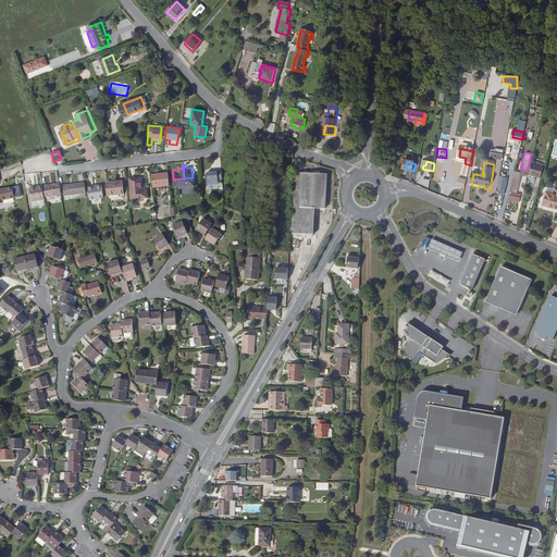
[(166,165),(151,166),(152,178),(168,177),(166,165)]
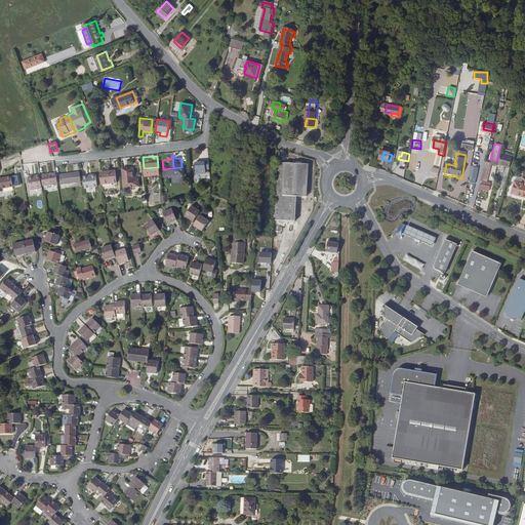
[(510,170),(513,159),(502,156),(499,167),(510,170)]
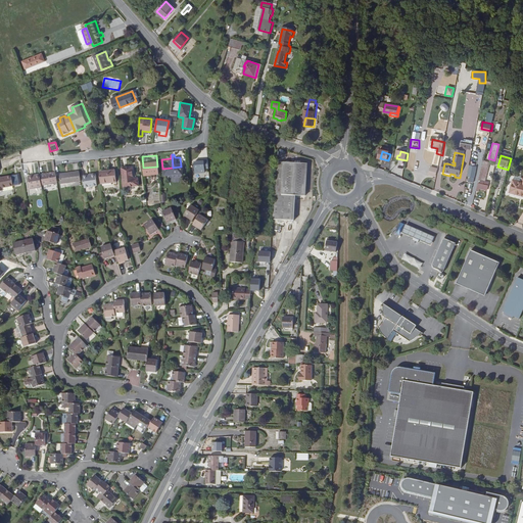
[(136,181),(135,171),(132,171),(131,159),(121,160),(123,182),(136,181)]
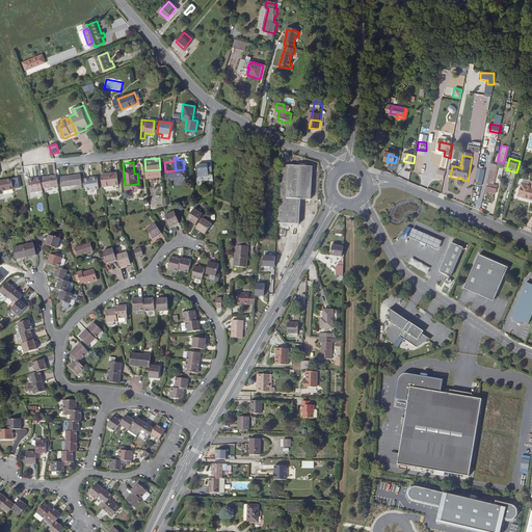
[(490,163),(484,194),(487,195),(487,193),(495,194),(497,185),(494,184),(498,165),(490,163)]
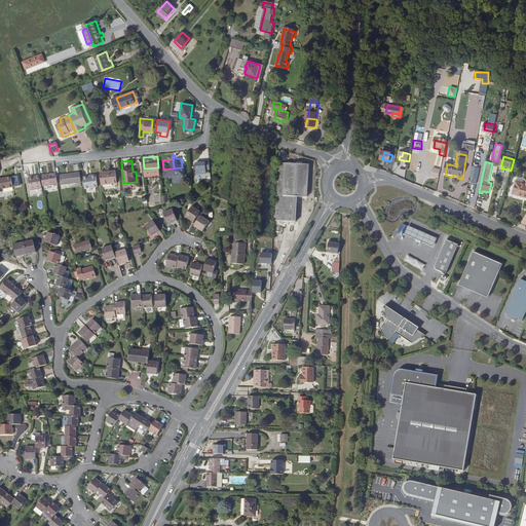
[(100,165),(101,177),(115,176),(114,162),(109,163),(109,164),(100,165)]
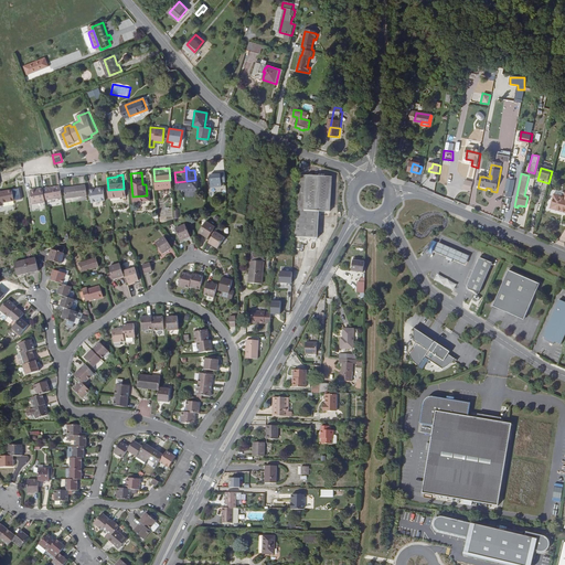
[(97,181),(94,182),(89,182),(92,200),(103,199),(102,192),(104,192),(103,179),(97,180),(97,181)]
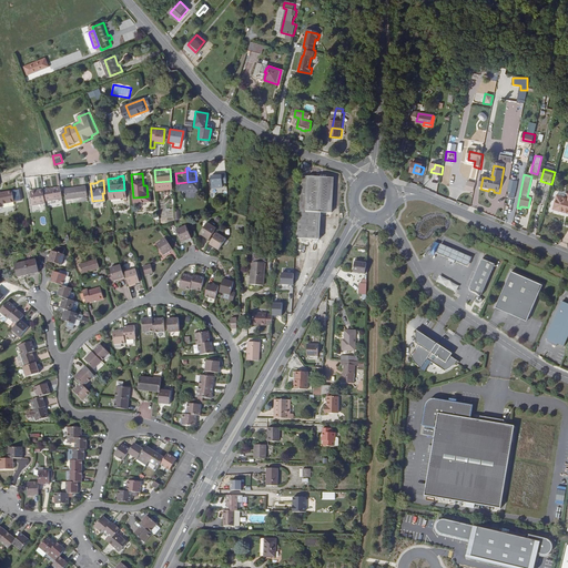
[(507,192),(515,193),(517,181),(509,180),(507,192)]
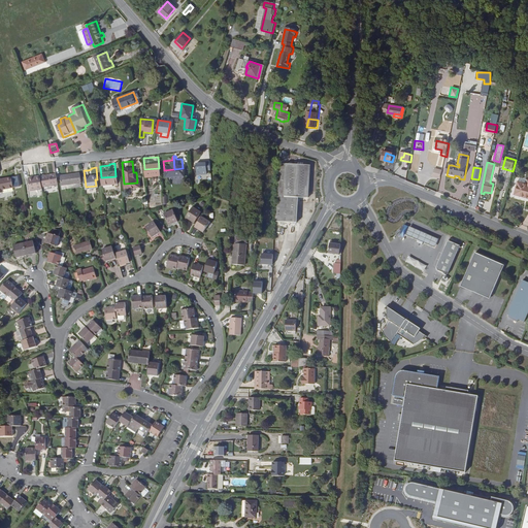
[(275,168),(272,226),(294,227),(296,202),(305,202),(307,170),(275,168)]
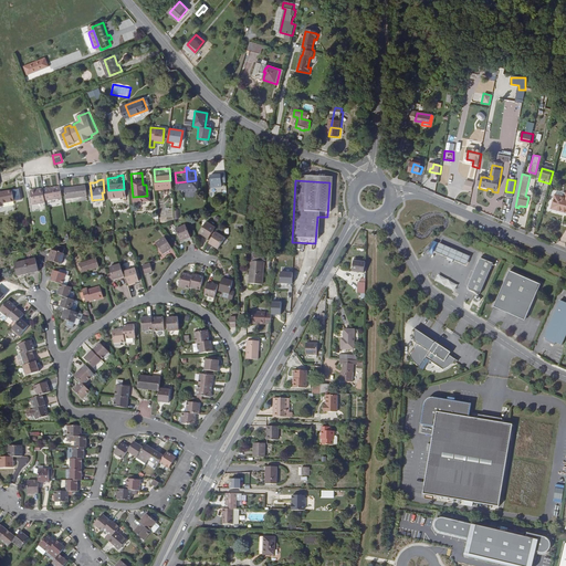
[(62,196),(60,185),(46,187),(46,186),(43,186),(43,187),(45,199),(62,196)]
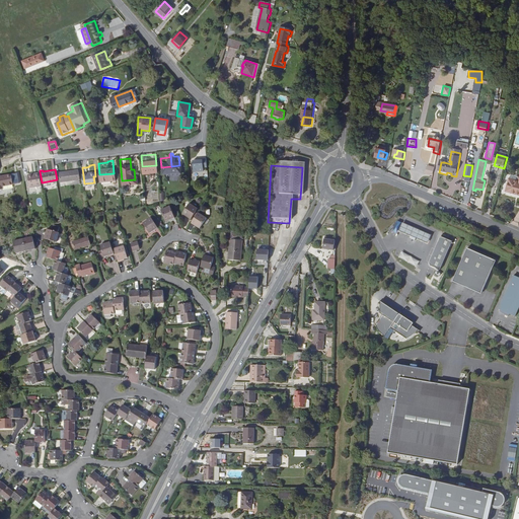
[(65,172),(66,180),(79,179),(78,169),(68,170),(69,172),(65,172)]
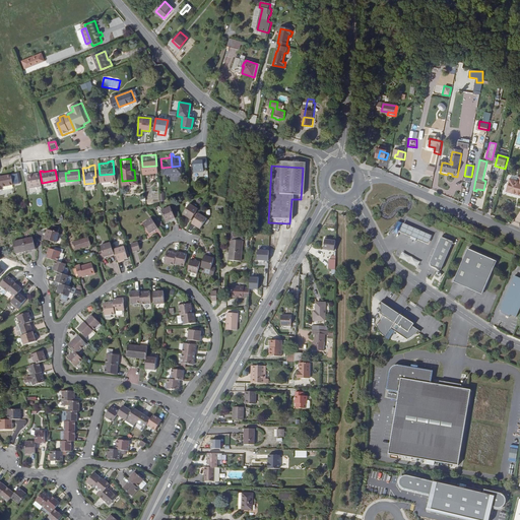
[(29,186),(42,184),(42,183),(40,172),(27,174),(29,186)]
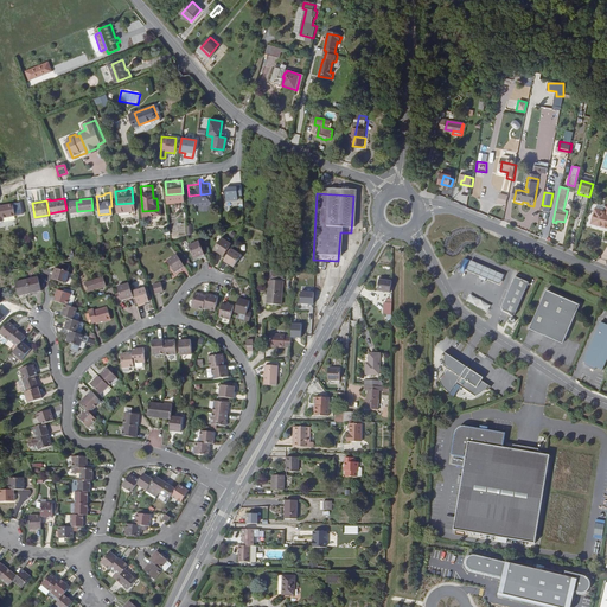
[(1,205),(4,217),(6,216),(16,215),(14,204),(1,205)]
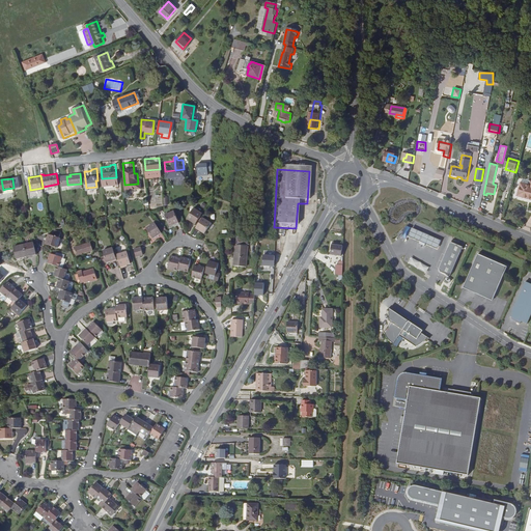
[(188,217),(196,223),(202,215),(204,213),(195,206),(188,217)]
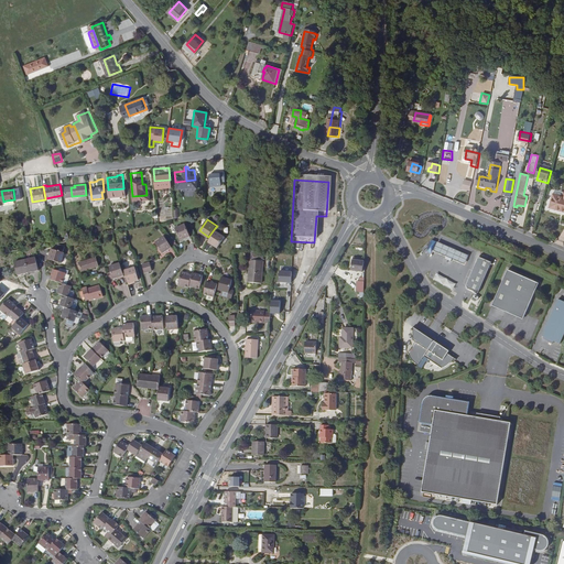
[(191,234),(186,220),(175,225),(180,238),(191,234)]
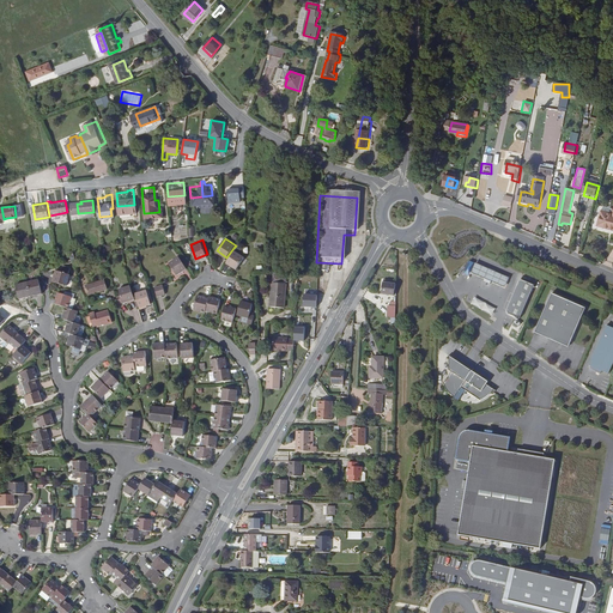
[(234,248),(226,258),(229,259),(226,262),(236,268),(244,256),(234,248)]
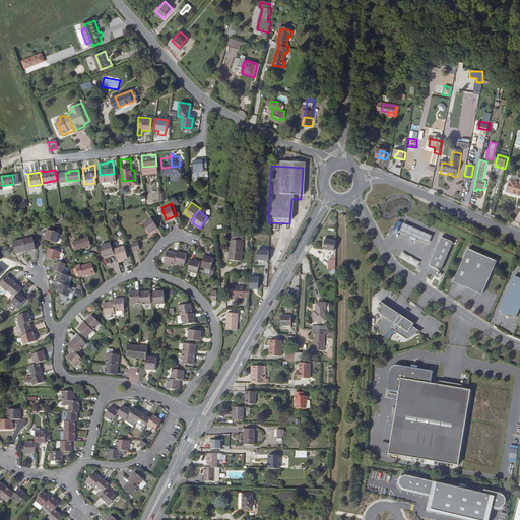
[(151,216),(143,221),(149,232),(158,226),(151,216)]
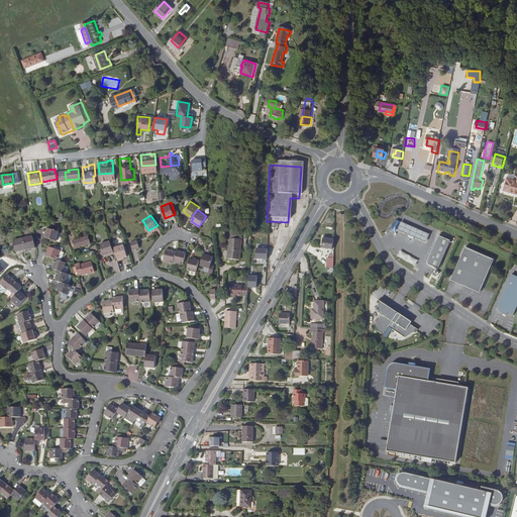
[(401,219),(398,226),(409,231),(412,224),(401,219)]
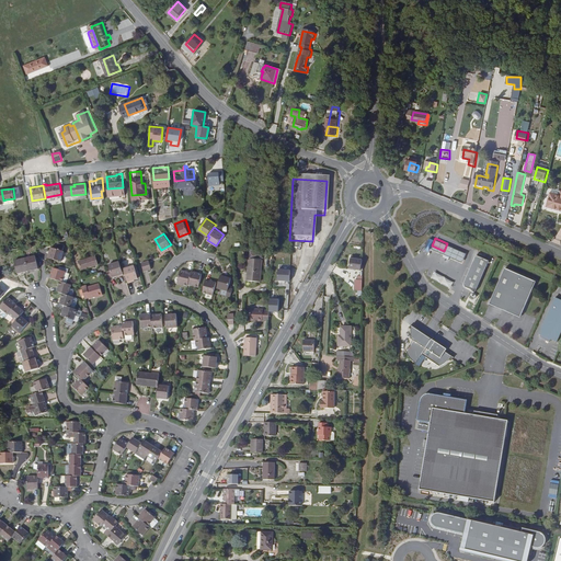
[(453,245),(447,243),(444,251),(449,253),(453,245)]
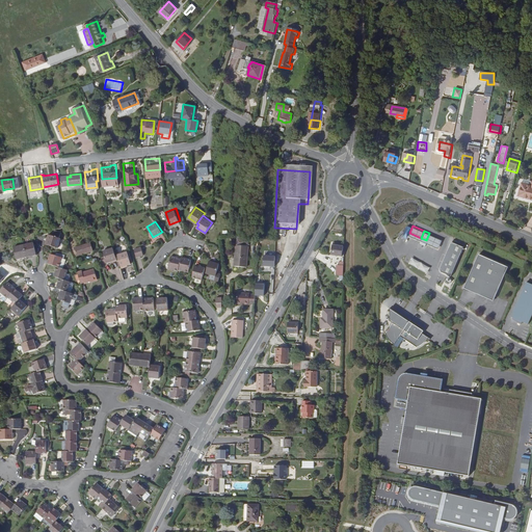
[(437,245),(441,238),(429,233),(426,240),(437,245)]
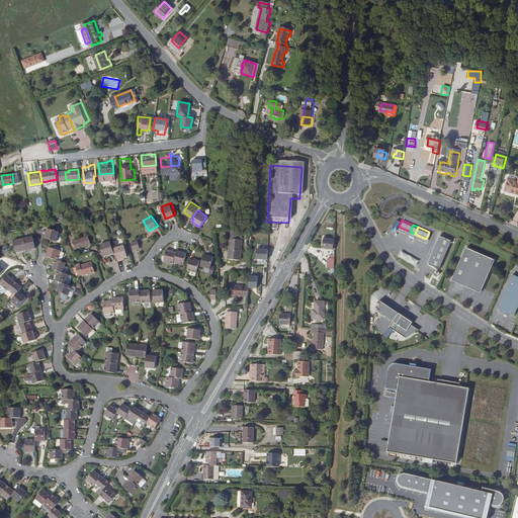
[(59,232),(48,228),(45,237),(57,241),(59,232)]
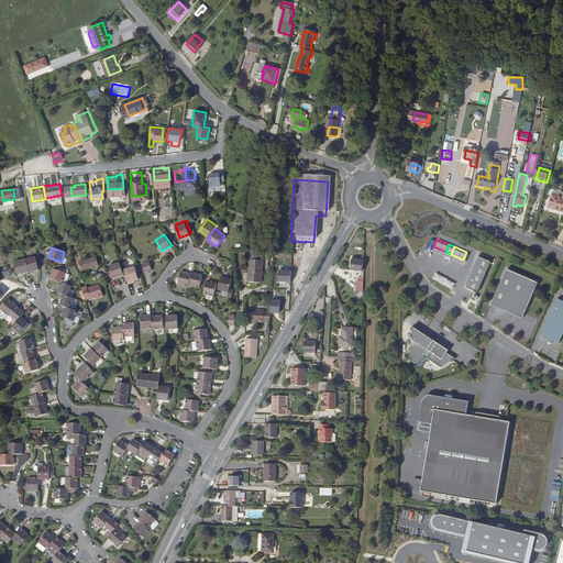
[(24,258),(28,272),(37,268),(34,255),(24,258)]
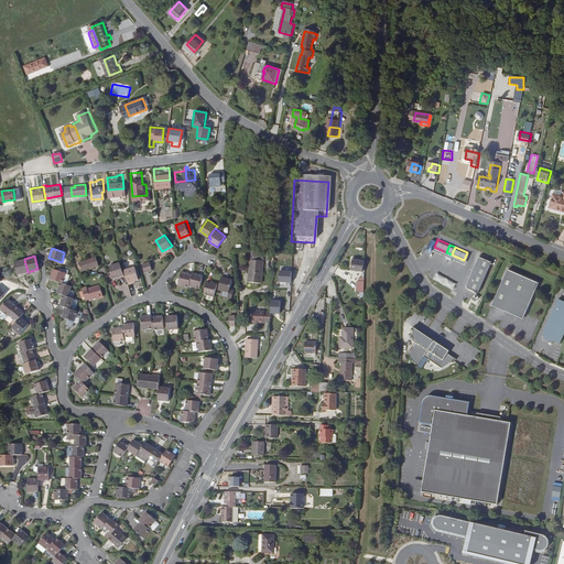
[(478,256),(473,268),(466,284),(468,286),(478,291),(486,273),(491,261),(478,256)]
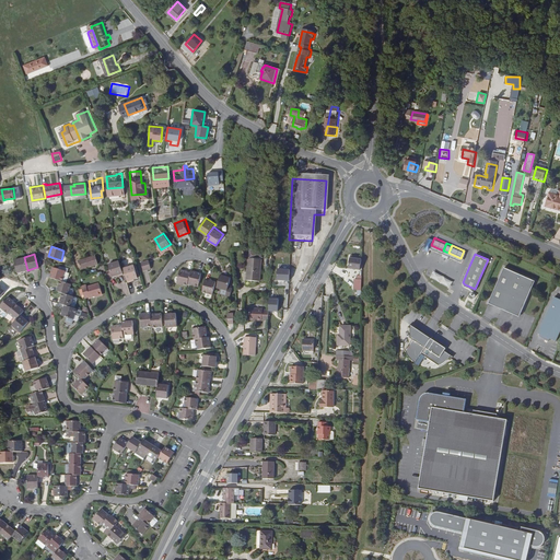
[(94,265),(92,256),(77,260),(80,269),(94,265)]
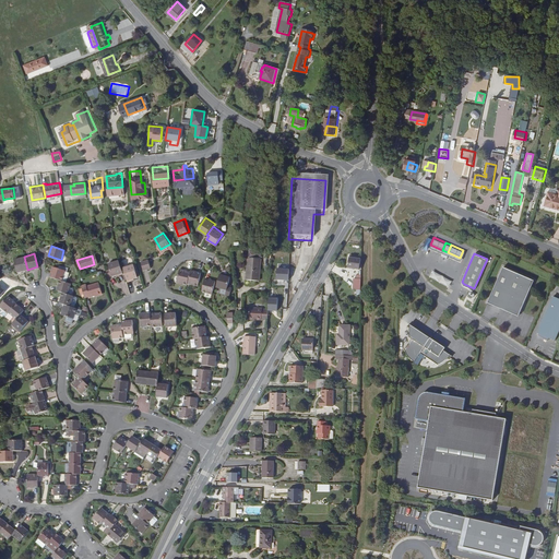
[(16,272),(27,270),(24,257),(13,259),(16,272)]
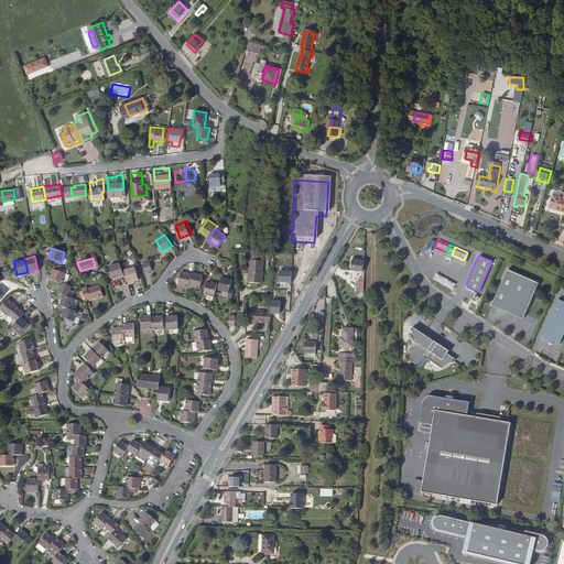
[(261,260),(248,259),(246,281),(260,282),(261,260)]
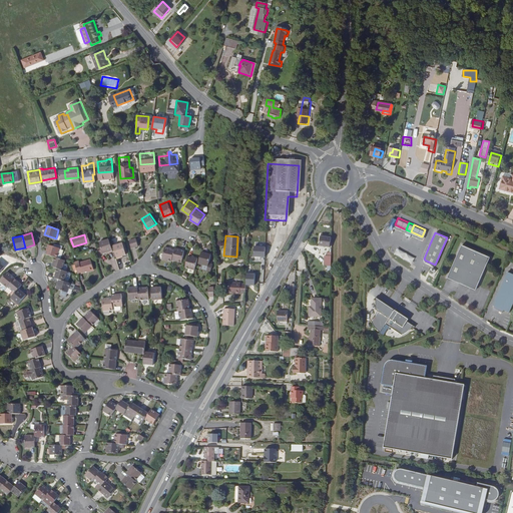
[(327,236),(320,235),(319,245),(329,246),(330,236),(327,236)]
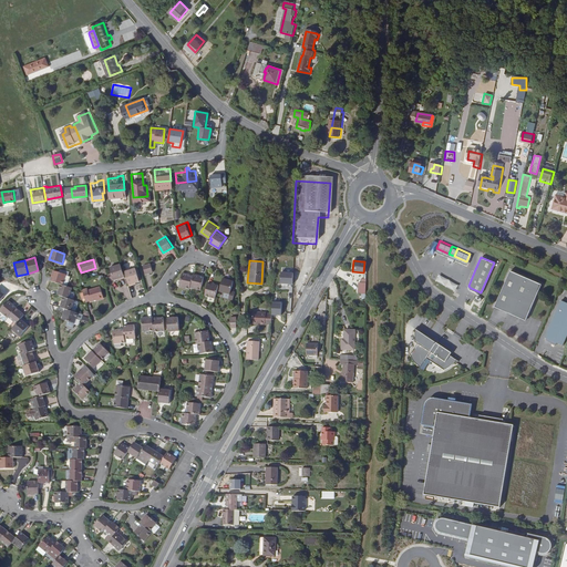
[(103,266),(106,279),(111,278),(111,279),(122,276),(119,263),(103,266)]
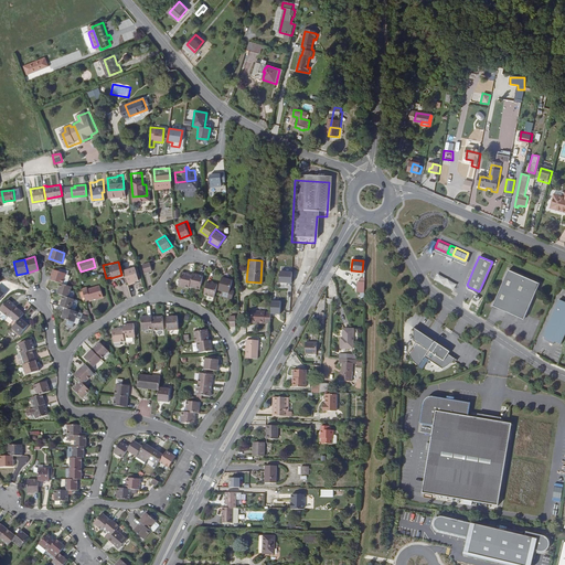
[(149,263),(141,265),(144,274),(151,272),(149,263)]
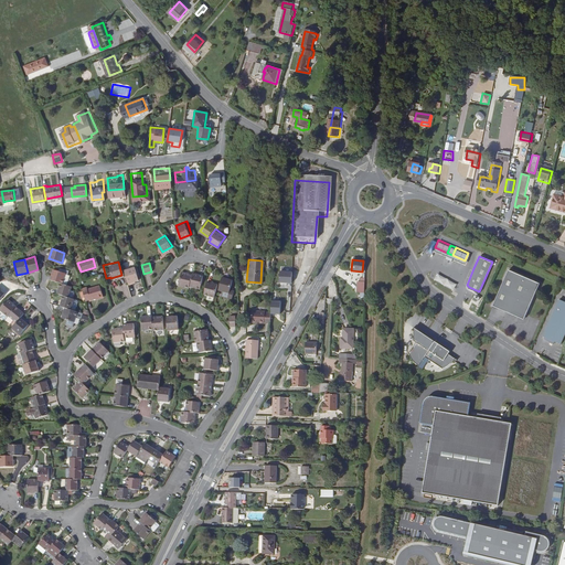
[(125,275),(126,284),(136,281),(134,268),(124,269),(125,275)]
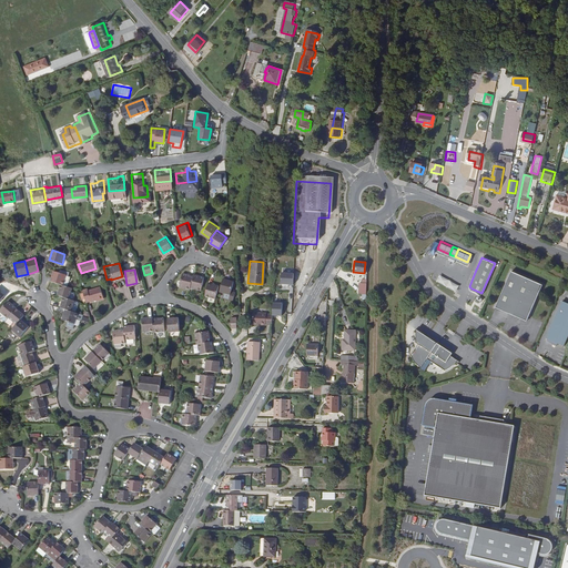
[(63,285),(66,275),(67,274),(53,271),(52,276),(50,281),(58,283),(63,285)]
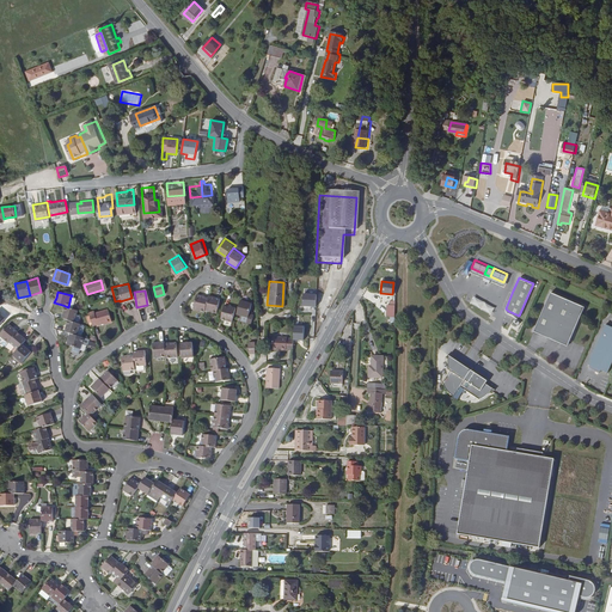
[(206,308),(208,295),(197,293),(194,307),(206,310),(206,308)]
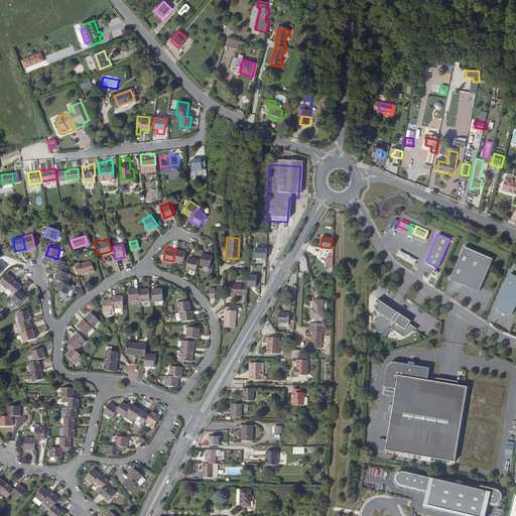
[(185,250),(176,248),(175,249),(173,260),(183,262),(185,250)]
